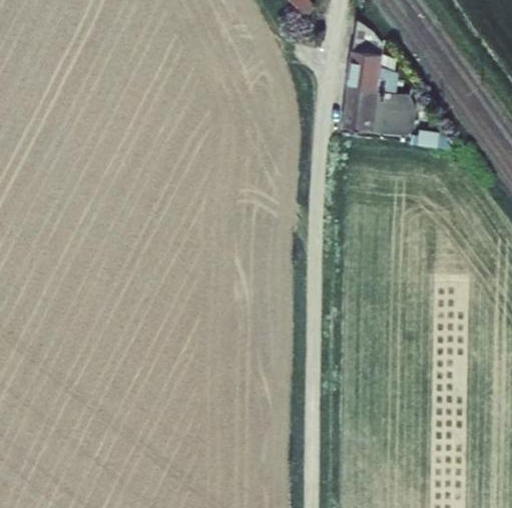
[(286,0),(306,20),(317,9),(309,2),(311,0),(286,0)]
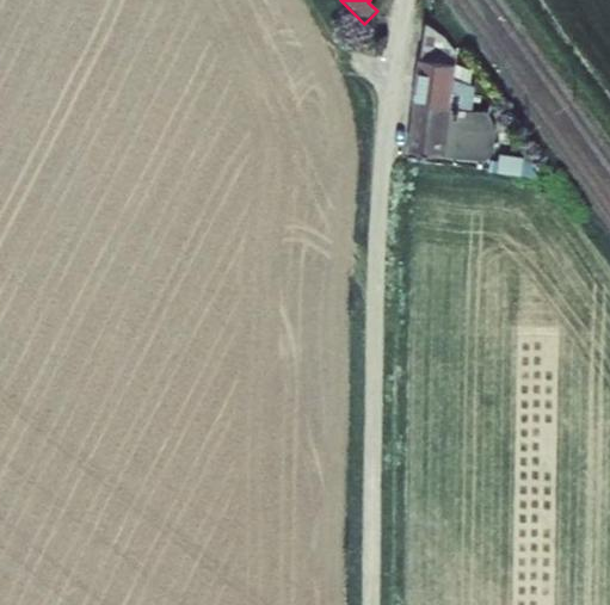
[(424,24),(419,61),(456,67),(457,54),(447,39),(424,24)]
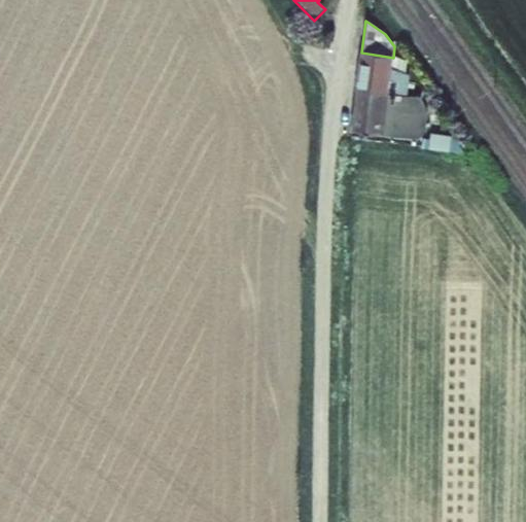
[(352,133),(383,137),(388,96),(393,58),(361,53),(352,133)]
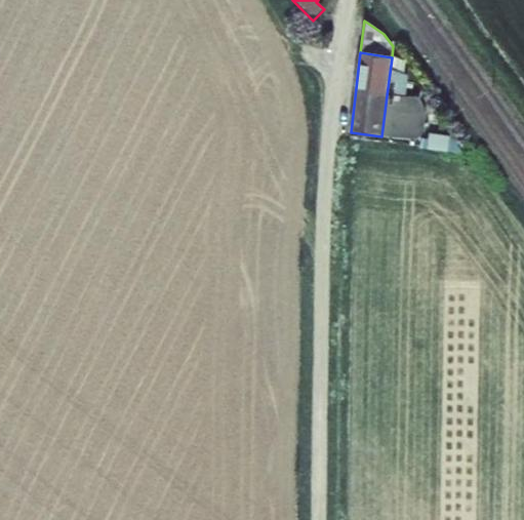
[(404,63),(392,57),(387,95),(405,96),(407,75),(403,74),(404,63)]
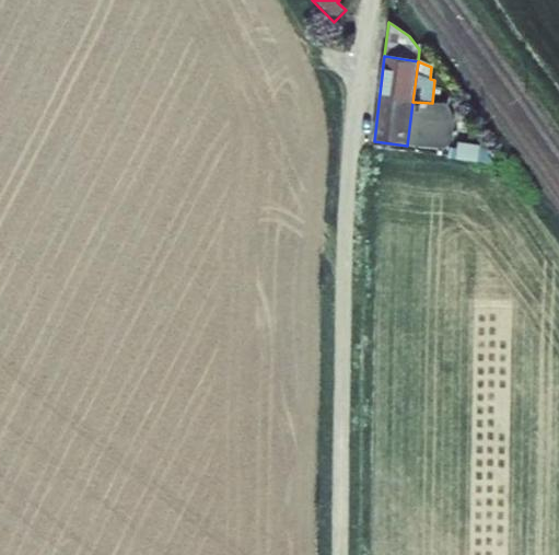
[(432,103),(412,102),(407,146),(443,150),(452,143),(455,122),(447,105),(432,103)]
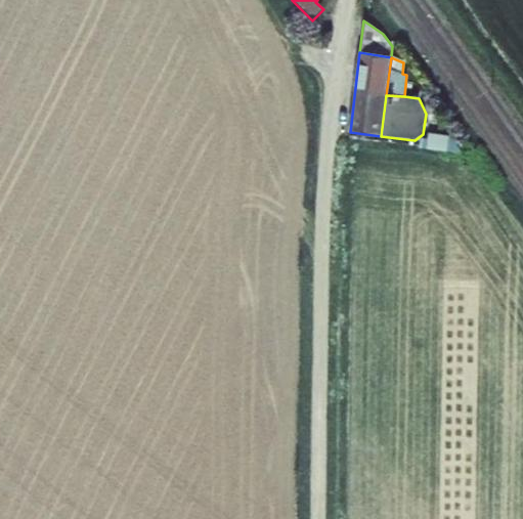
All buildings are outlined.
